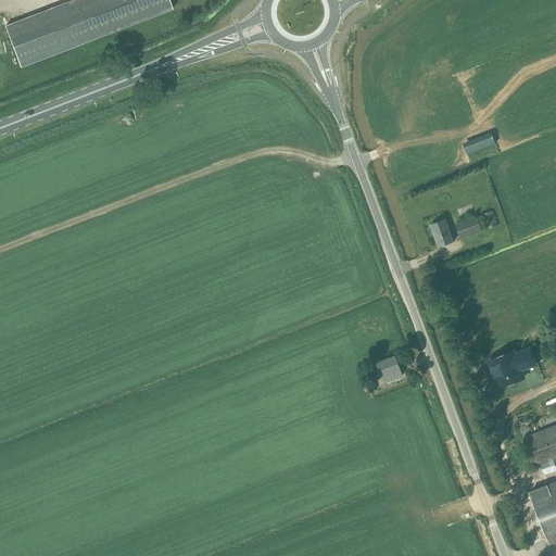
[(168,0),(73,0),(5,26),(21,67),(173,9),(168,0)]
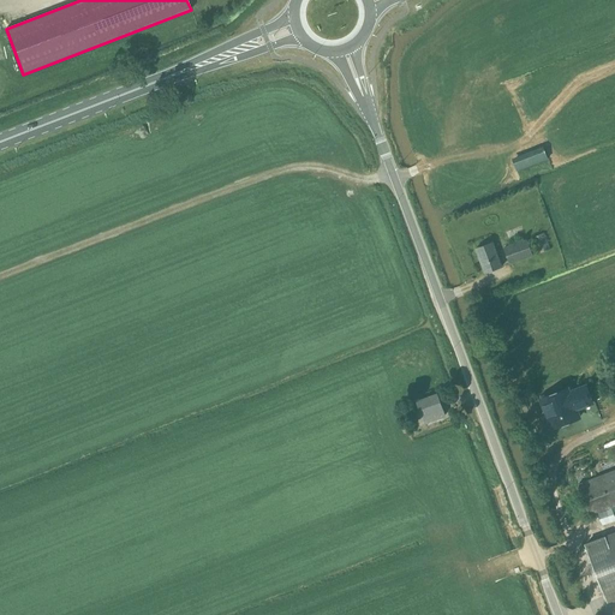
[(506,159),(509,171),(545,159),(542,147),(506,159)]
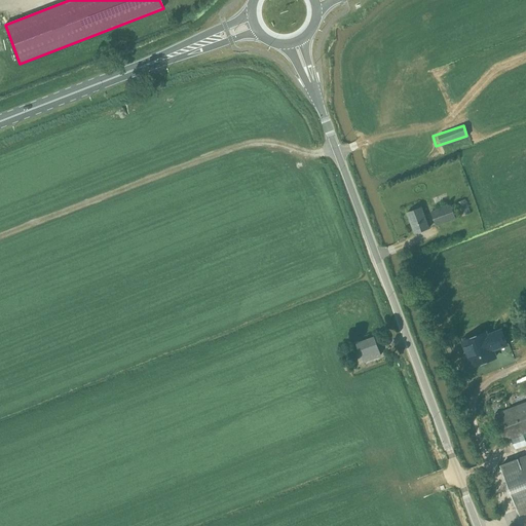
[(465,199),(455,202),(460,216),(471,213),(465,199)]
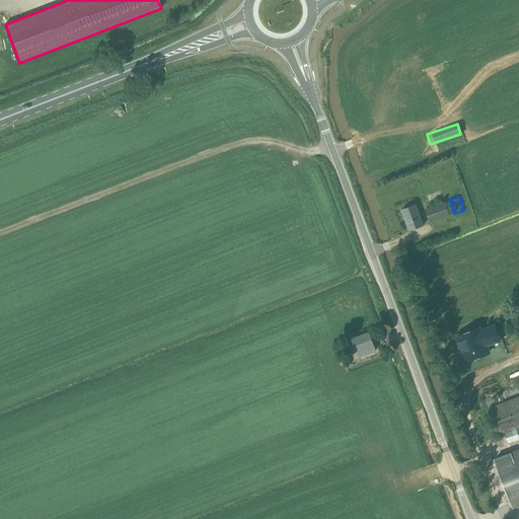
[(431,223),(450,216),(445,203),(426,210),(431,223)]
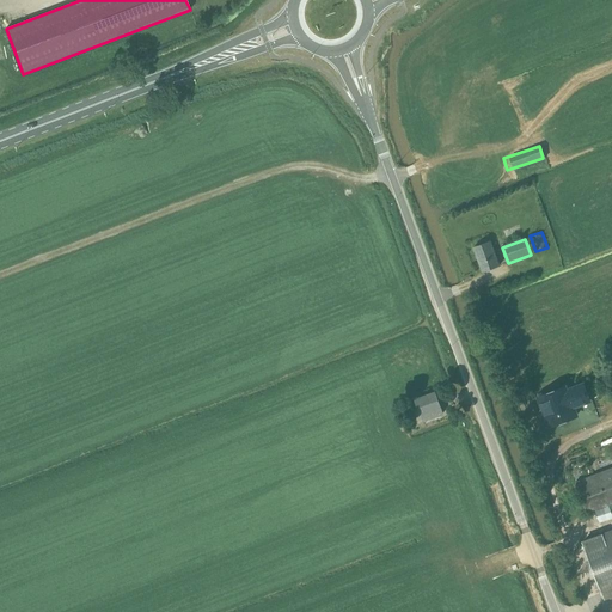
[(483,273),(501,267),(493,242),(475,248),(483,273)]
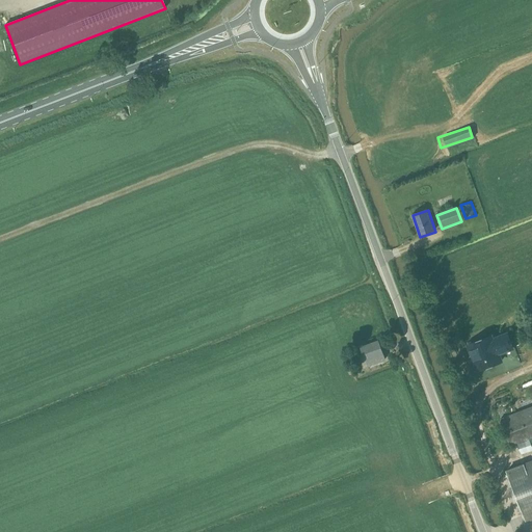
[(494,336),(469,345),(472,354),(470,357),(472,364),(476,365),(478,371),(503,361),(501,355),(514,350),(507,333),(494,338),(494,336)]
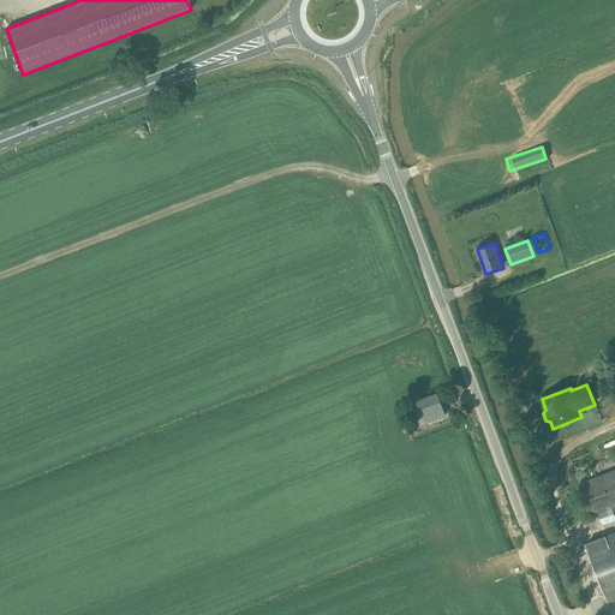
[(437,392),(416,400),(425,427),(447,418),(437,392)]
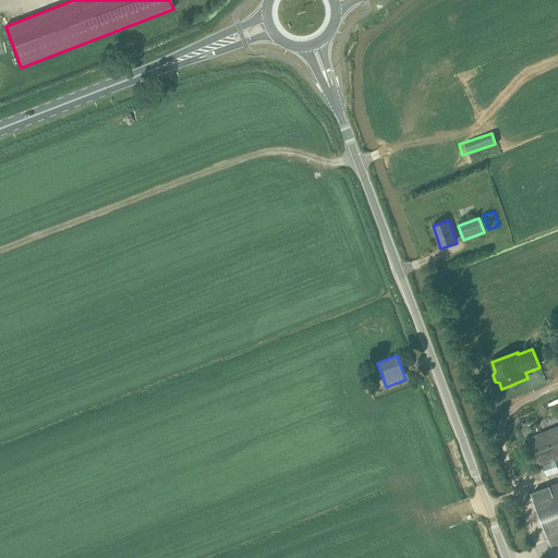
[(557,399),(548,404),(550,410),(557,407),(557,399)]
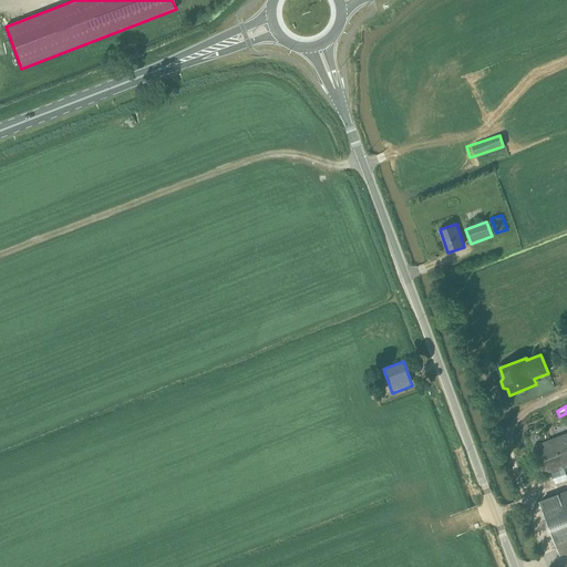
[(566,433),(534,446),(545,476),(552,473),(554,478),(555,485),(566,480),(566,433)]
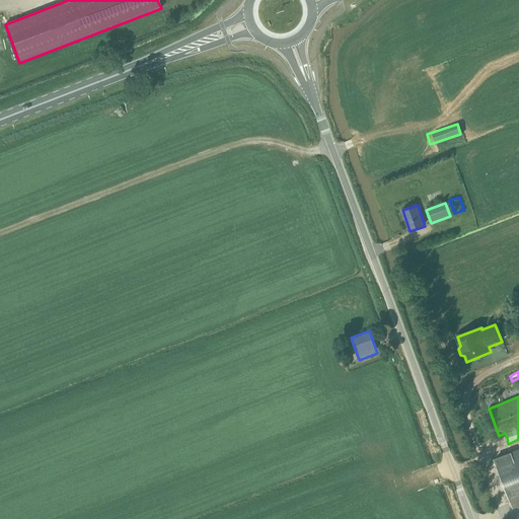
[(514,508),(518,506),(518,450),(495,460),(514,508)]
